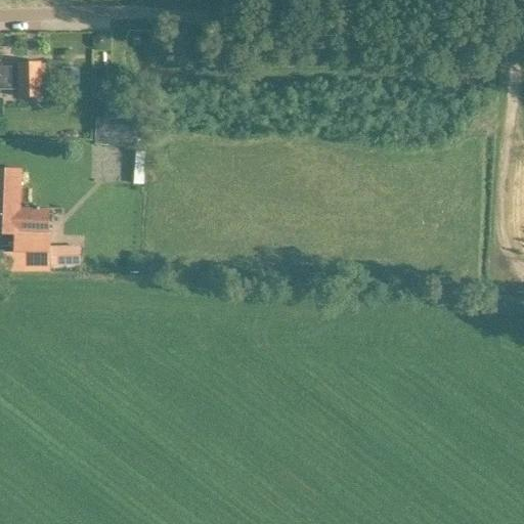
[(98,33),(93,38),(93,45),(98,49),(105,49),(110,44),(110,38),(105,33),(98,33)]
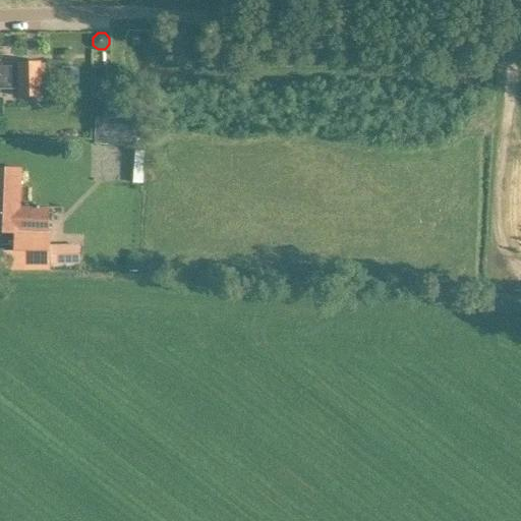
[(19,66),(0,66),(0,89),(19,89),(19,97),(40,97),(40,62),(19,62),(19,66)]
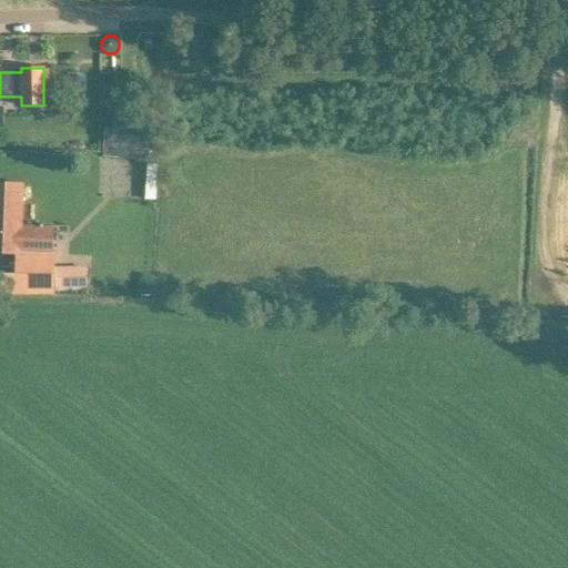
[(102,156),(148,160),(149,156),(151,115),(104,112),(102,156)]
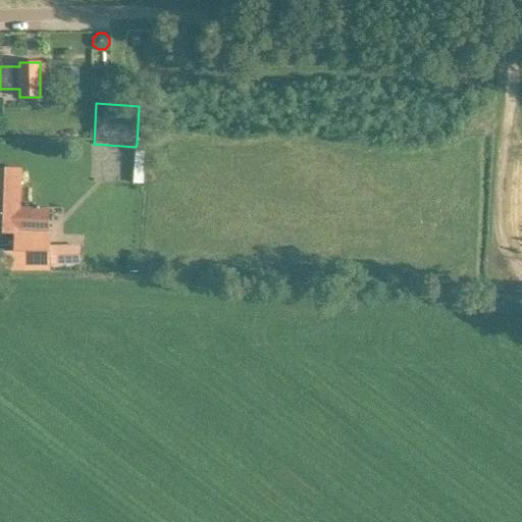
[(0,231),(28,233),(27,251),(0,251),(0,269),(50,269),(49,233),(48,233),(49,208),(19,207),(20,168),(0,167),(0,231)]
